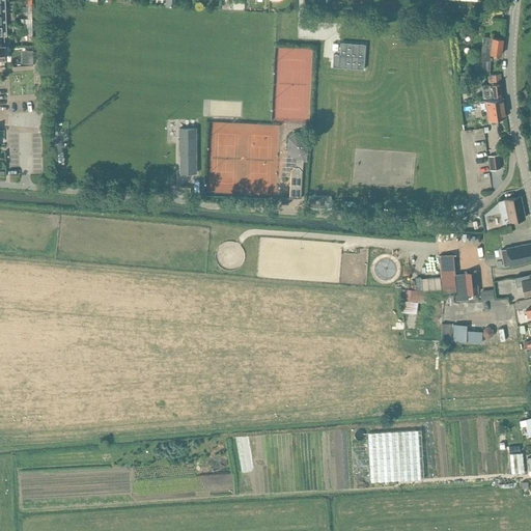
[(395,11),(395,2),(381,1),(381,10),(395,11)]
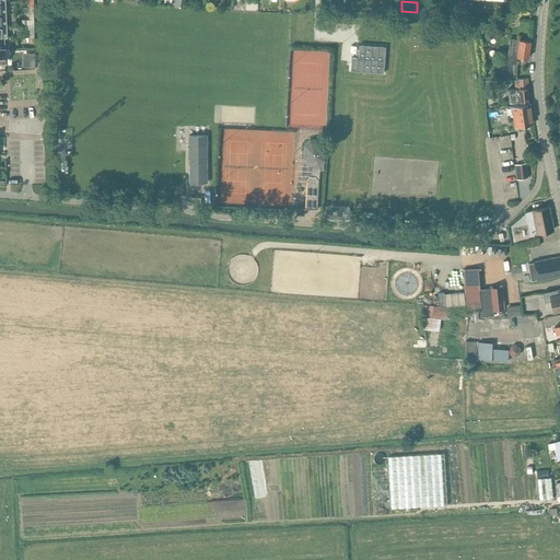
[(506,72),(500,72),(500,77),(504,77),(515,77),(515,79),(525,78),(527,77),(516,77),(516,56),(528,58),(531,41),(518,39),(510,38),(508,54),(508,65),(506,72)]
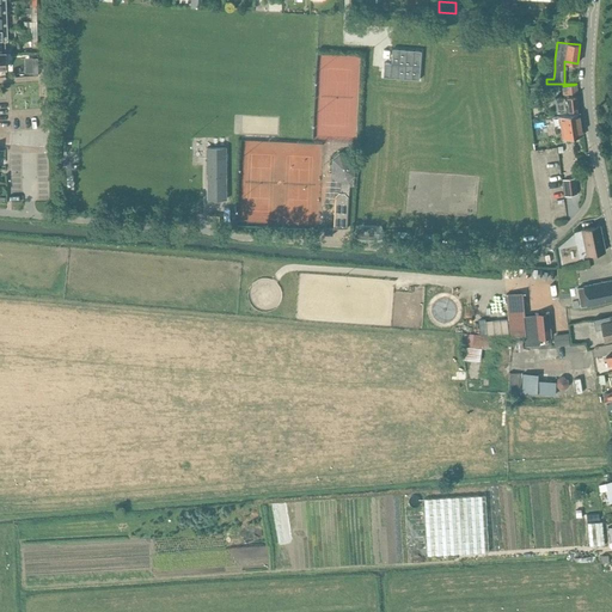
[(384,62),(383,78),(390,78),(420,80),(421,51),(392,49),(391,63),(384,62)]
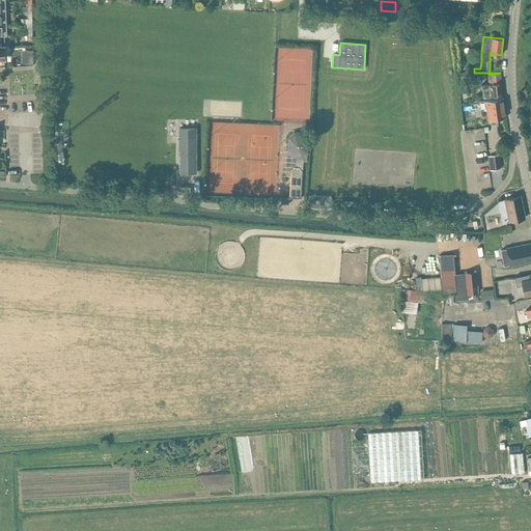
[(490,84),(481,84),(482,98),(491,96),(502,95),(501,83),(500,73),(498,74),(488,75),(490,84)]
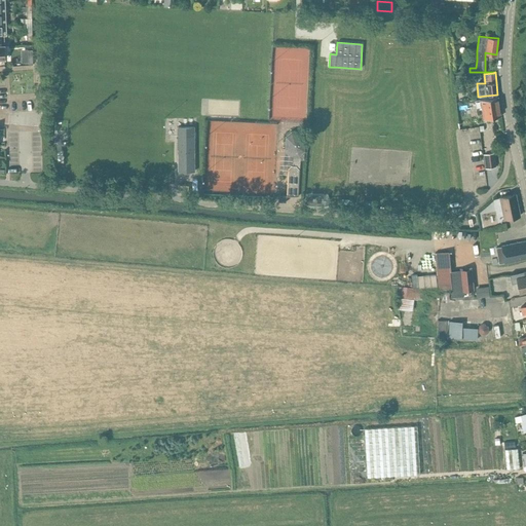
[(500,116),(497,97),(481,99),(483,114),(485,113),(486,121),(493,120),(492,117),(500,116)]
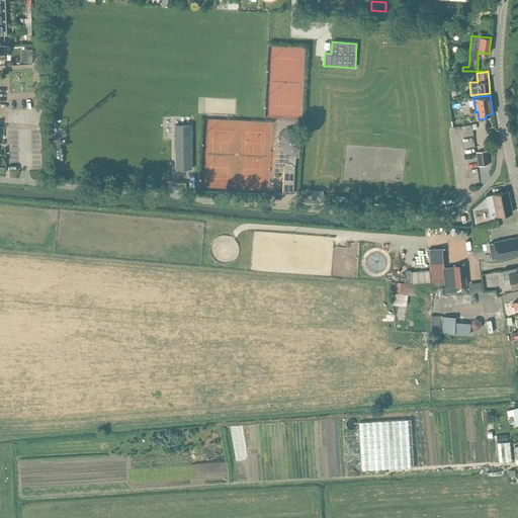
[(175,169),(191,169),(191,124),(175,124),(175,169)]
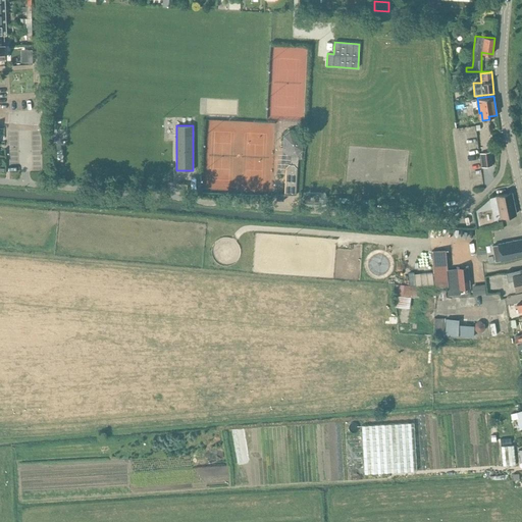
[(302,159),(303,136),(298,131),(289,129),(283,135),(282,149),(288,154),(289,154),(289,164),(285,167),(284,194),(296,195),(297,167),(295,165),(295,163),(297,163),(298,158),(302,159)]
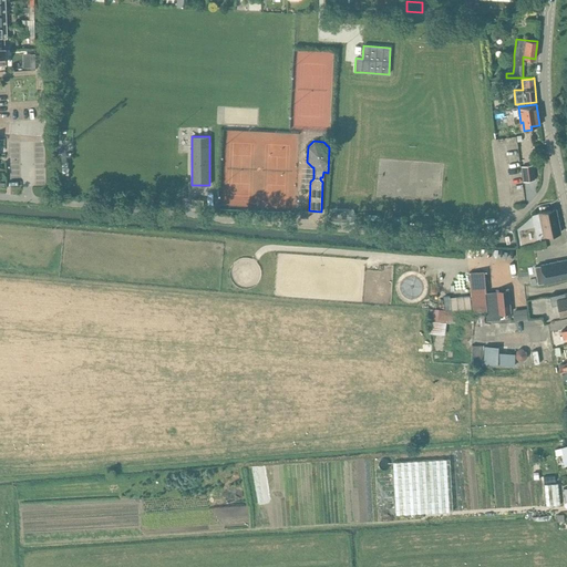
[(523,182),(525,182),(535,181),(533,165),(521,166),(523,182)]
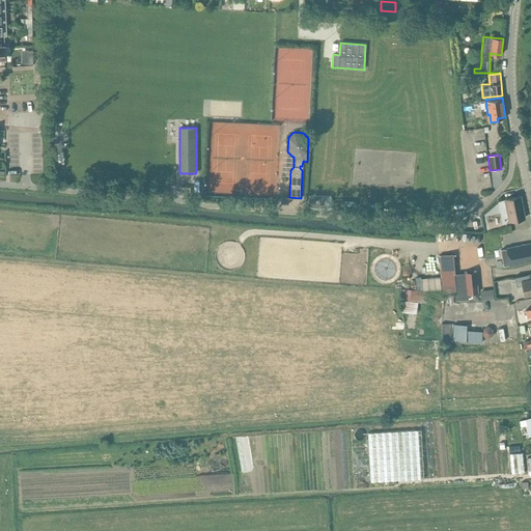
[(509,221),(525,218),(520,196),(504,199),(509,221)]
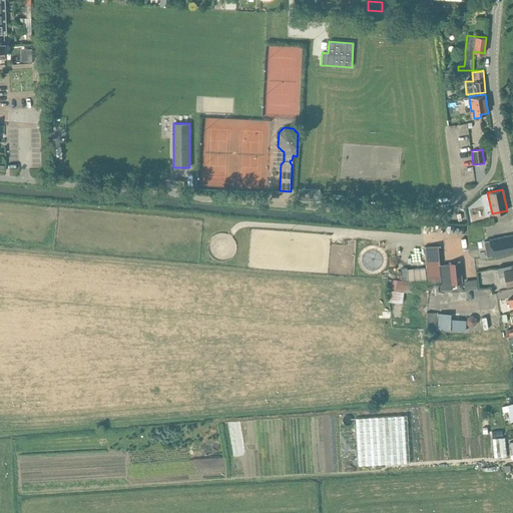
[(483,204),(465,208),(468,222),(485,219),(483,204)]
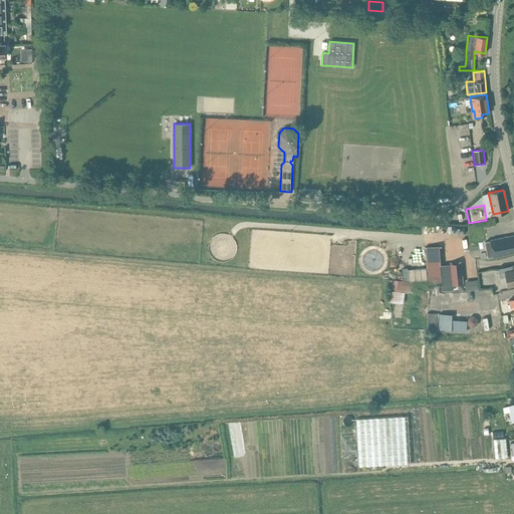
[(490,240),(484,241),(487,256),(493,255),(494,256),(513,252),(513,238),(513,237),(513,236),(505,237),(504,237),(491,240),(490,240)]
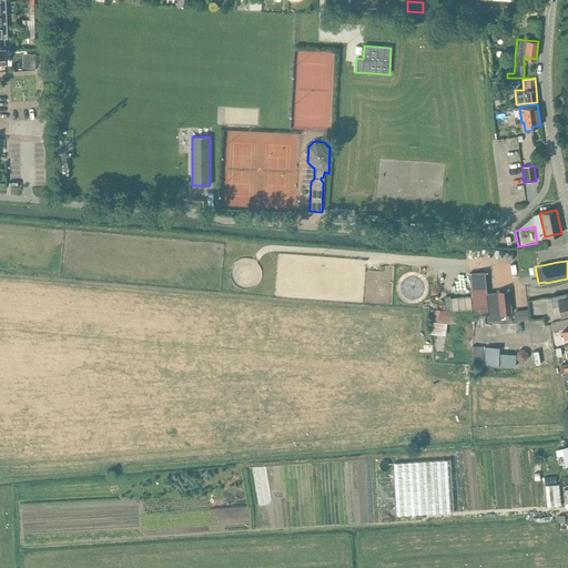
[(483,272),(469,273),(472,296),(474,310),(474,312),(487,311),(488,321),(500,320),(499,313),(499,308),(499,305),(486,306),(485,293),(486,293),(484,272),(483,272)]
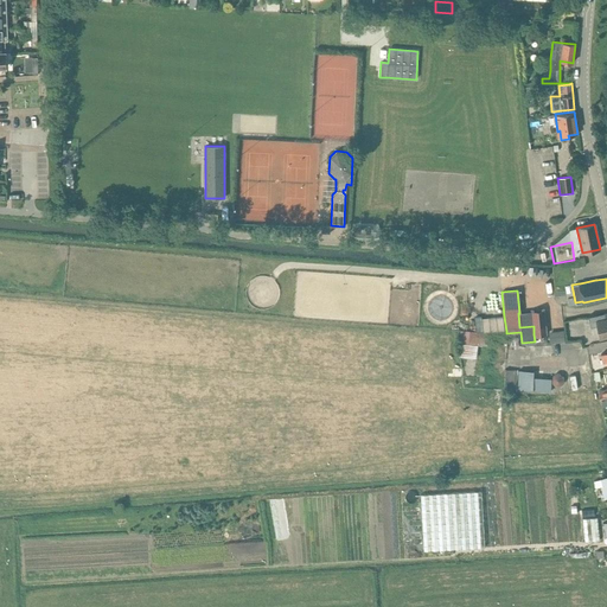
[(543,311),(531,312),(534,326),(534,330),(534,334),(543,334),(543,339),(545,339),(543,311)]
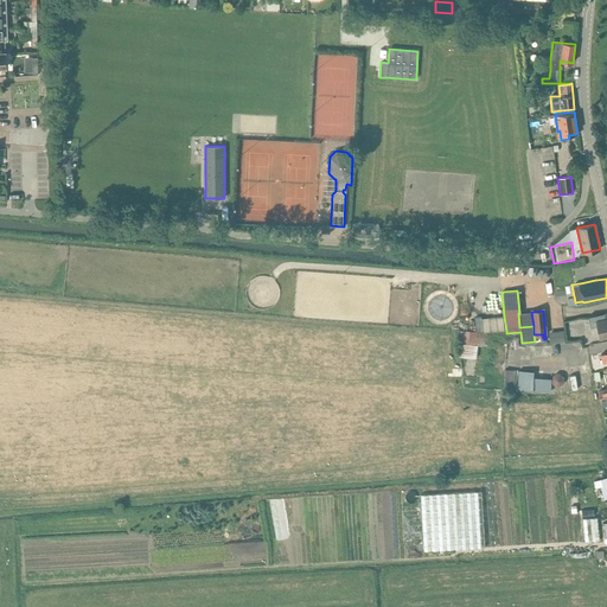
[(606,336),(606,313),(588,318),(589,327),(596,325),(599,338),(606,336)]
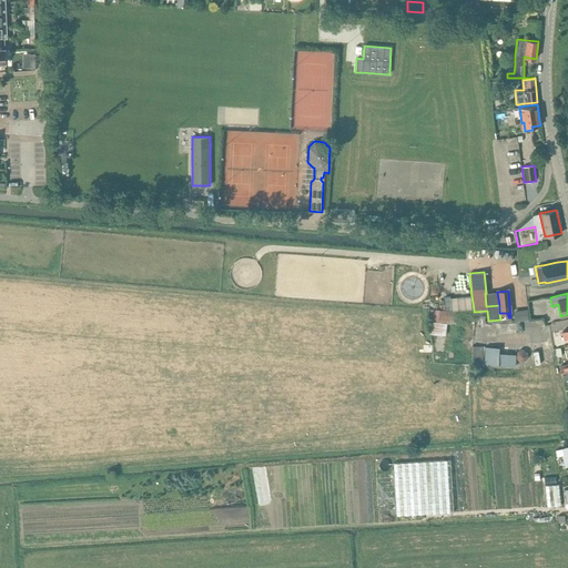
[(450,297),(443,297),(445,311),(452,310),(452,312),(458,311),(458,312),(472,310),(470,296),(457,298),(457,297),(450,298),(450,297)]
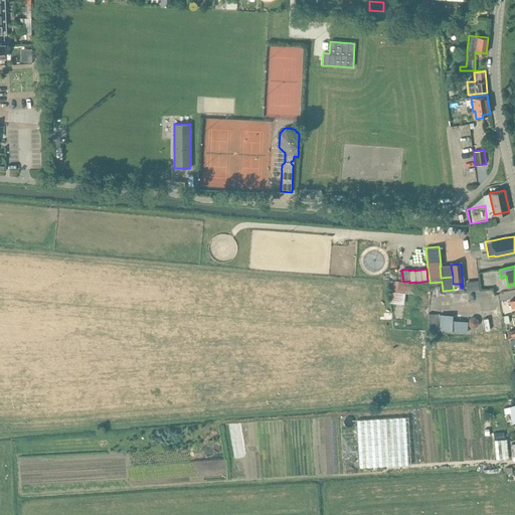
[(403,282),(390,281),(388,303),(403,304),(404,293),(408,293),(408,292),(431,294),(431,292),(440,293),(440,285),(433,284),(433,285),(403,282)]
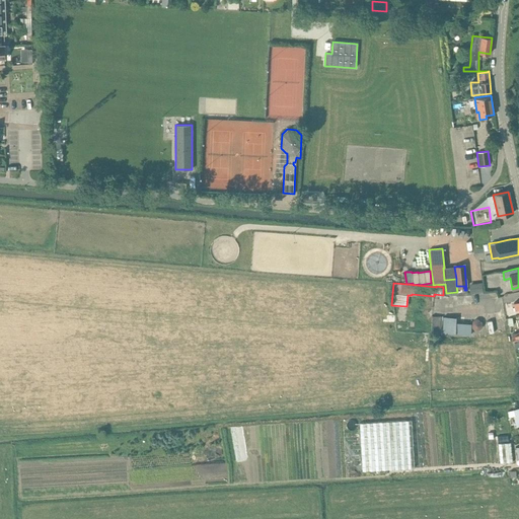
[(470,335),(471,324),(471,323),(455,322),(456,317),(432,316),(431,332),(470,335)]
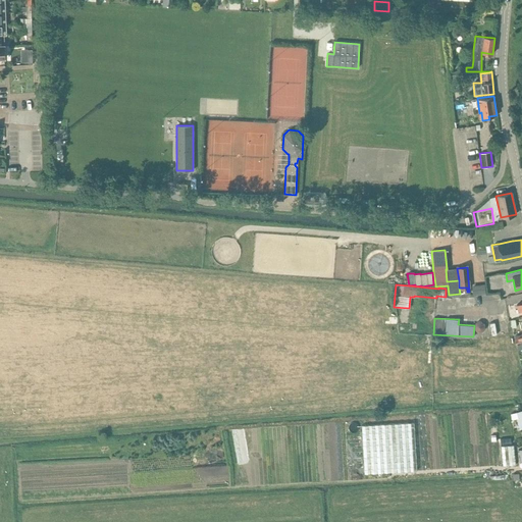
[(475,323),(474,325),(475,329),(476,331),(481,331),(483,330),(484,328),(484,325),(482,322),(477,322),(475,323)]
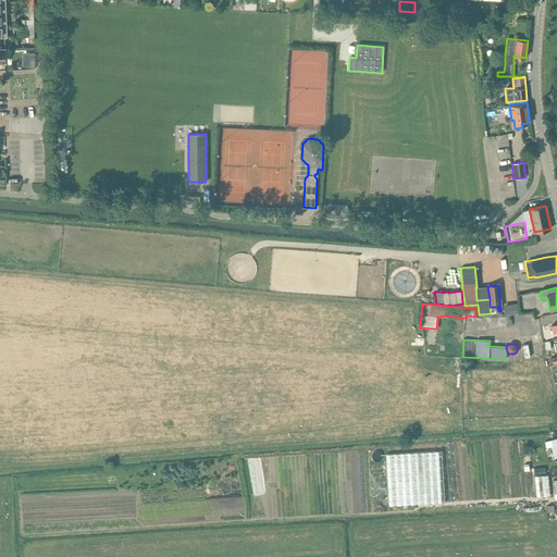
[(556,436),(544,441),(545,447),(552,446),(554,457),(556,456),(556,436)]
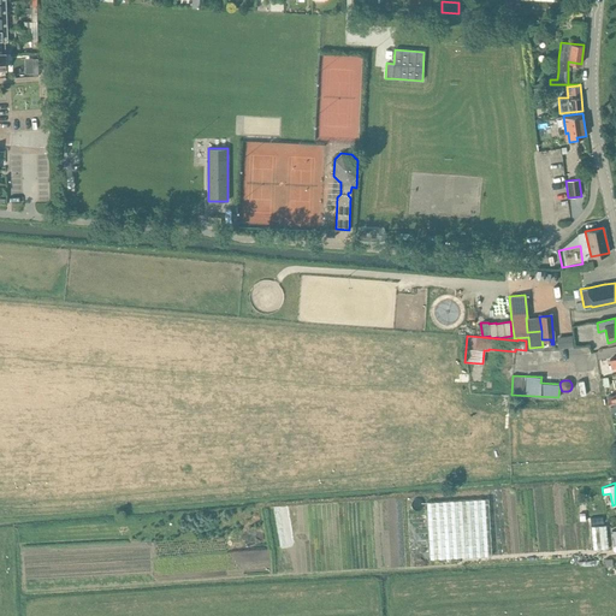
[(430,558),(491,556),(489,498),(426,502),(430,558)]
